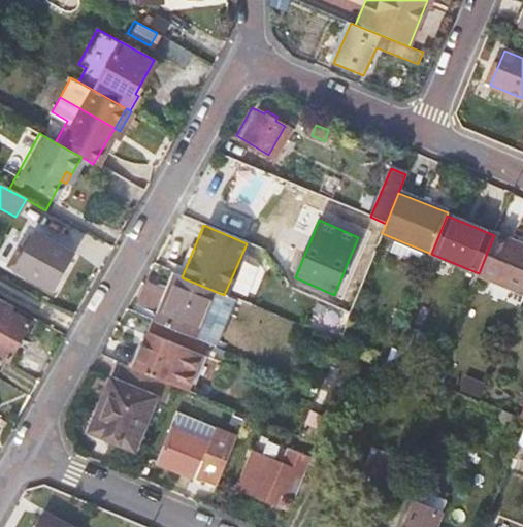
[(522,246),(494,235),(479,273),(478,275),(522,295),(522,246)]
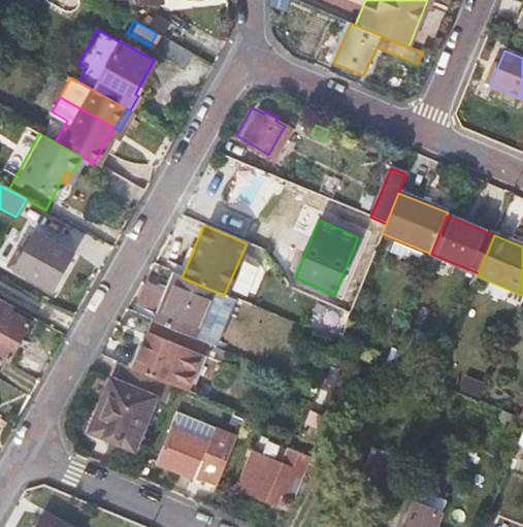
[(67,257),(31,236),(10,271),(46,294),(67,257)]
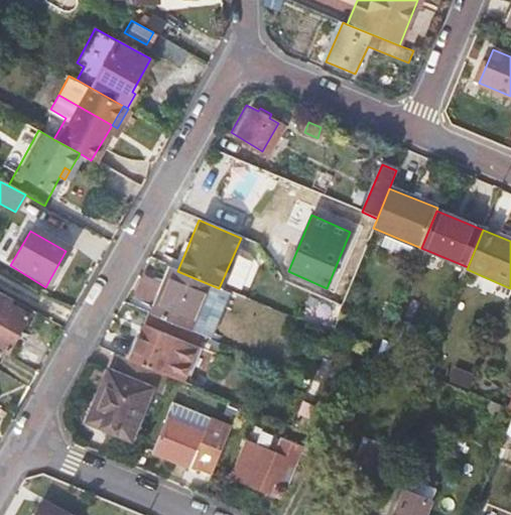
[(177,271),(170,268),(149,315),(197,335),(210,341),(230,293),(219,288),(177,271)]
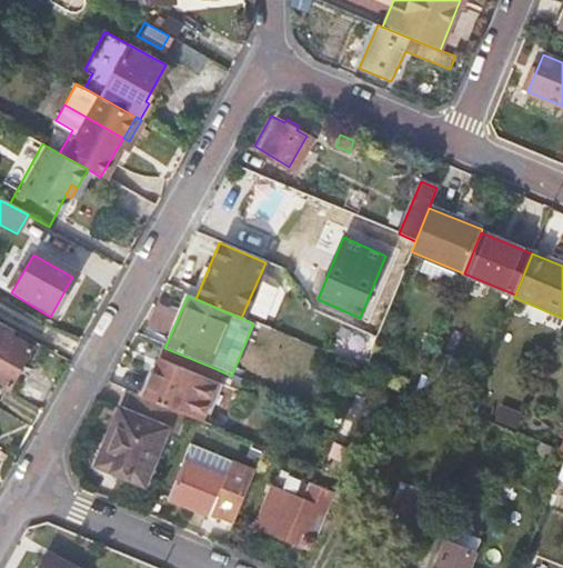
[(8,329),(0,325),(0,384),(4,386),(28,348),(4,335),(8,329)]
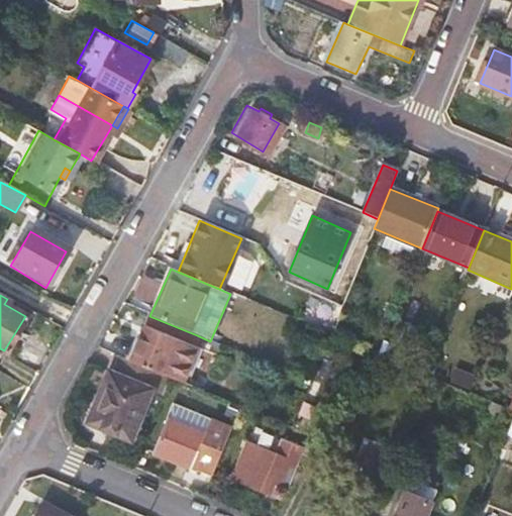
[(315,312),(309,327),(330,336),(336,320),(315,312)]
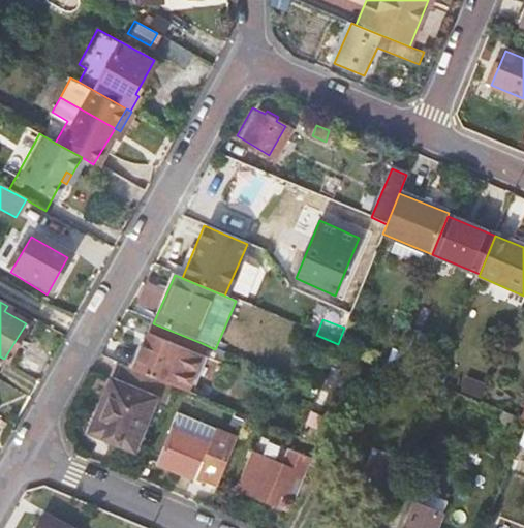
[(153,323),(152,322),(132,369),(166,383),(175,387),(185,392),(199,356),(196,354),(202,343),(153,323)]
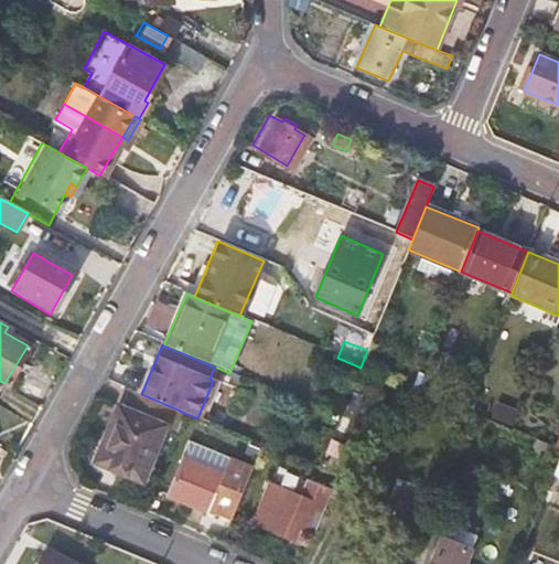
[(352,424),(373,373),(361,368),(339,418),(342,419),(352,424)]
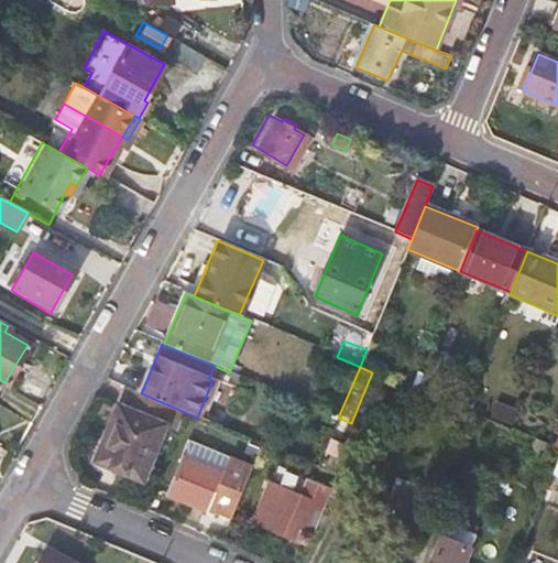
[(412,388),(408,396),(428,403),(431,397),(412,388)]
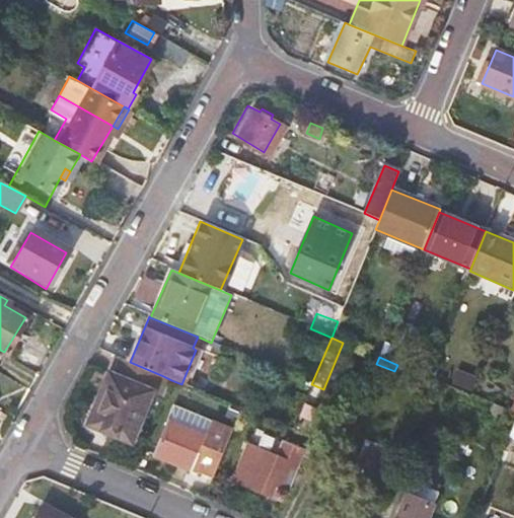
[(130,362),(121,359),(115,375),(108,376),(87,423),(131,442),(151,392),(163,398),(171,380),(163,376),(130,362)]
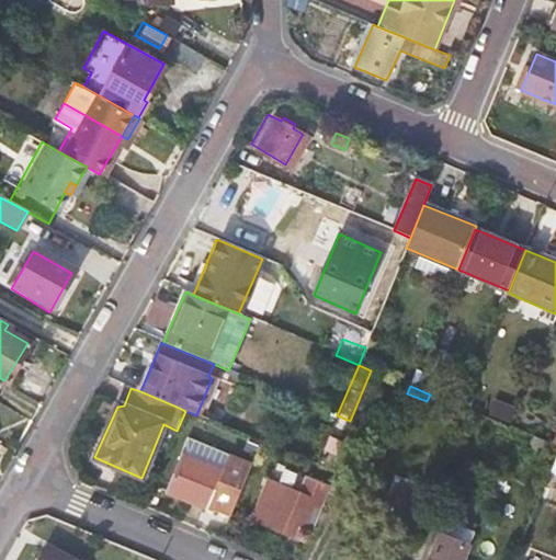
[(341,442),(350,421),(340,416),(329,436),(341,442)]
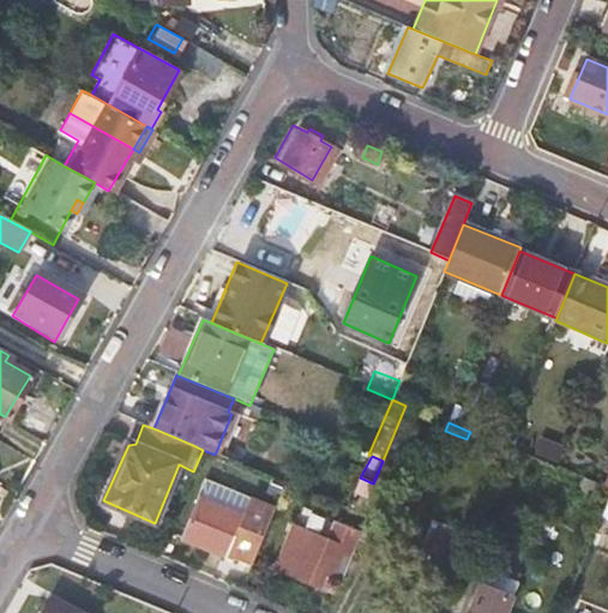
[(360,515),(373,484),(360,478),(349,510),(360,515)]
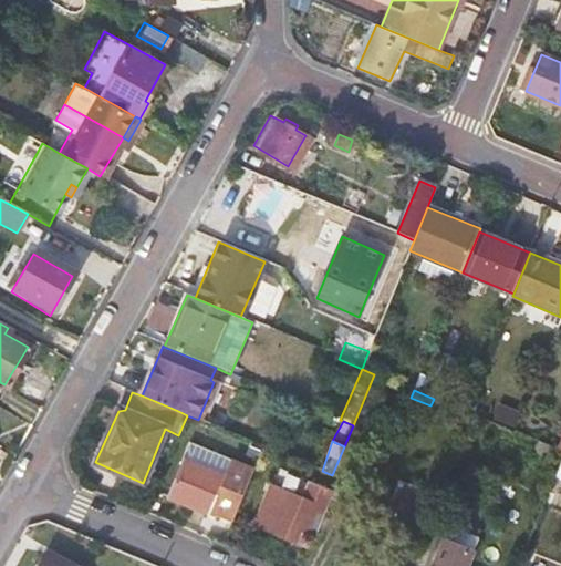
[(214,515),(232,523),(253,474),(231,464),(225,479),(183,461),(167,498),(213,517),(214,515)]
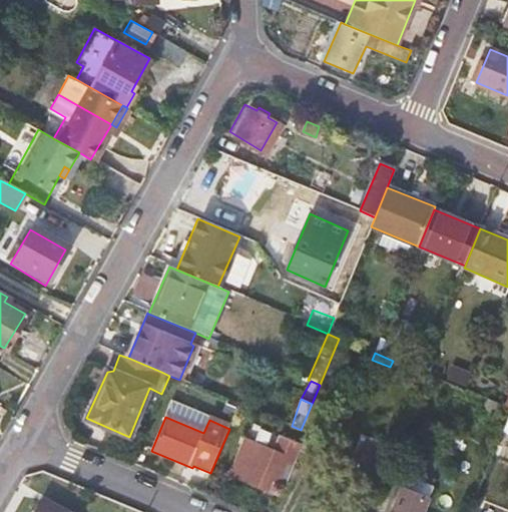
[(371,469),(381,439),(359,431),(349,462),(371,469)]
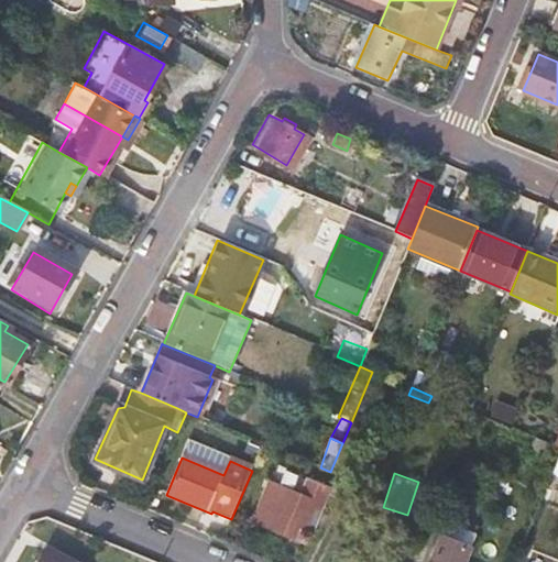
[(314,513),(321,515),(324,508),(323,502),(328,489),(306,481),(299,494),(276,485),(260,525),(307,544),(312,541),(314,535),(306,531),(314,513)]
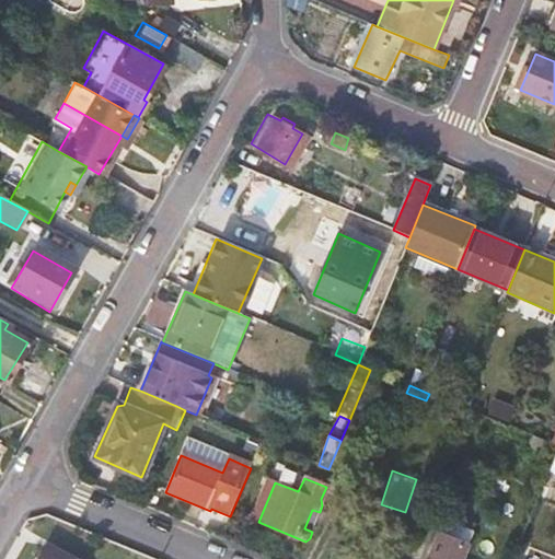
[(312,532),(320,512),(312,510),(304,528),(312,532)]
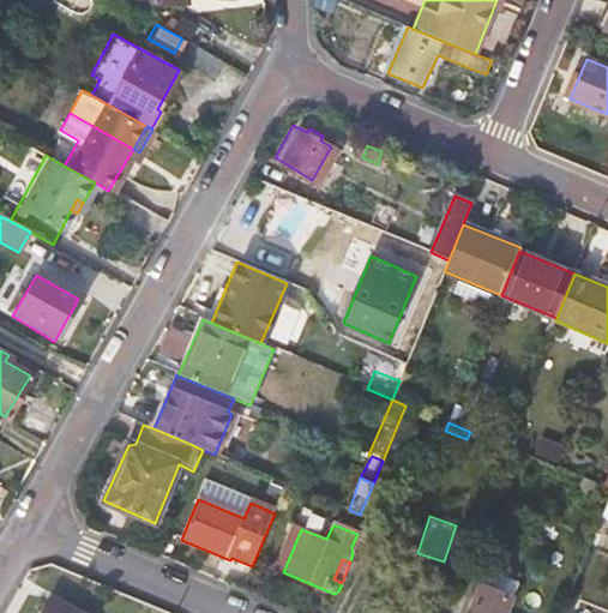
[(489,575),(486,583),(473,612),(503,612),(517,580),(498,571),(489,575)]
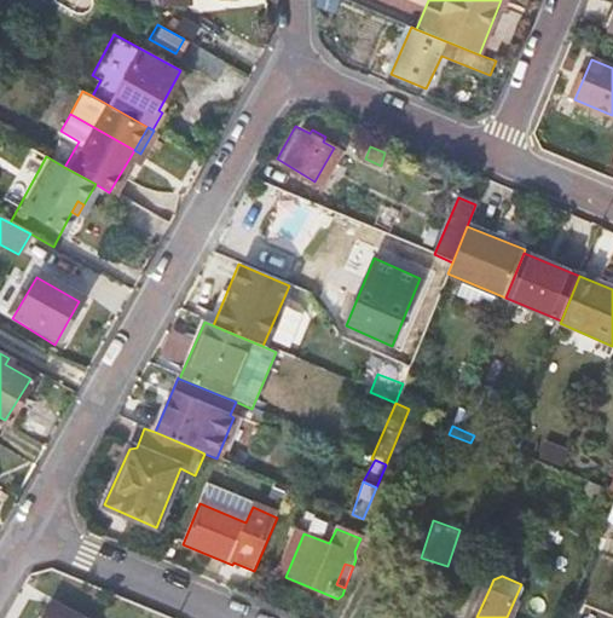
[(383,617),(437,617),(444,601),(432,596),(423,616),(391,602),(383,617)]
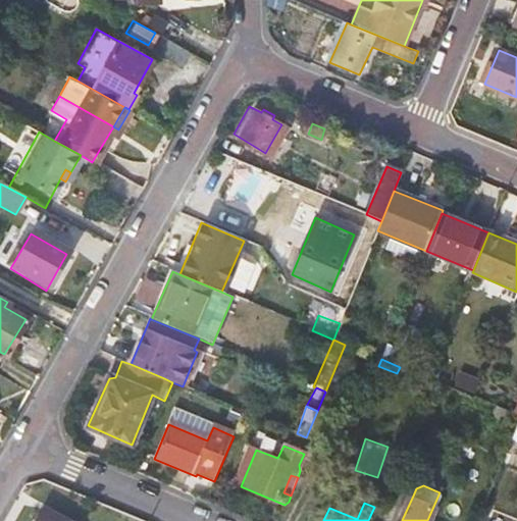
[(34,520),(64,520),(42,509),(34,520)]
